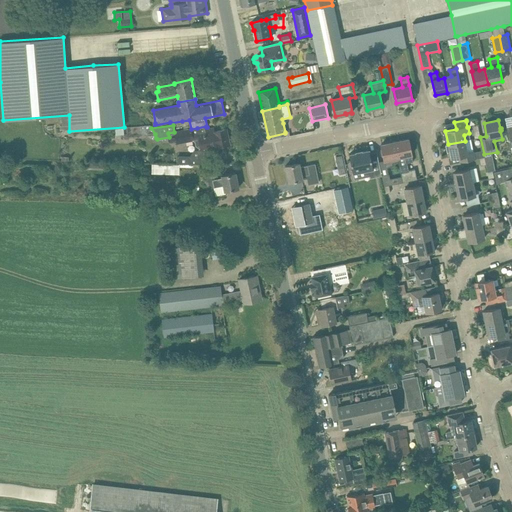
[(207,127),(206,127),(197,129),(199,139),(194,140),(196,141),(197,146),(201,149),(216,146),(216,147),(229,144),(226,129),(214,132),(213,128),(207,129),(207,127)]
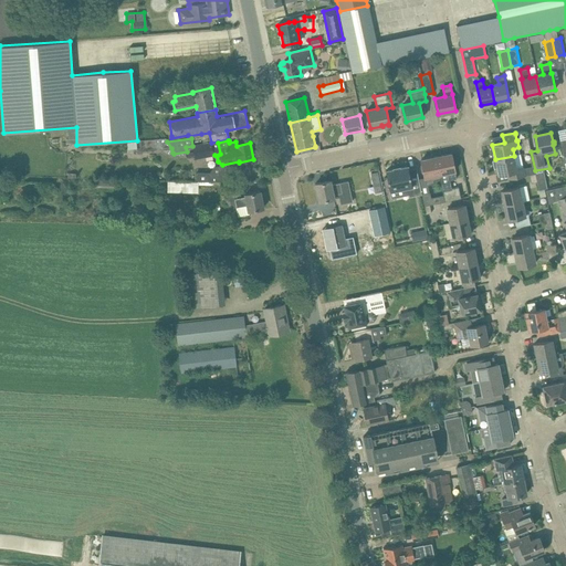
[(211,143),(192,146),(195,159),(215,155),(220,154),(218,143),(218,142),(211,143)]
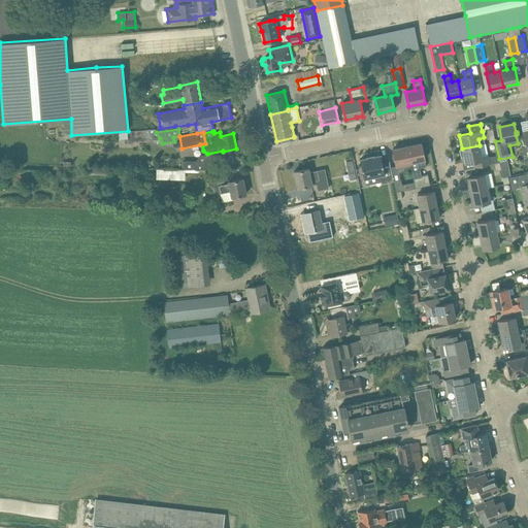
[(411,167),(410,167),(413,172),(419,171),(419,168),(426,166),(421,143),(406,146),(411,167)]
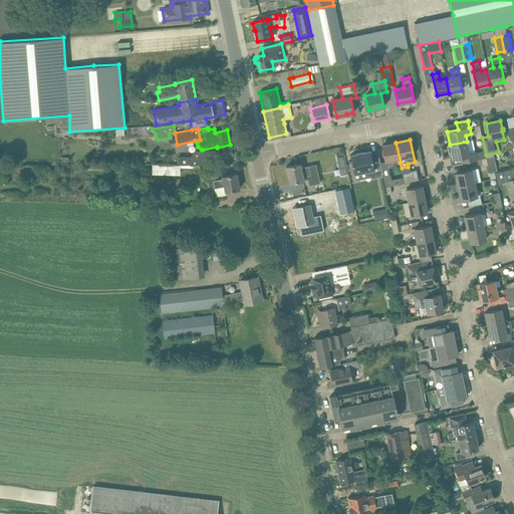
[(472,140),(467,142),(450,145),(453,159),(461,157),(462,163),(476,160),(472,140)]
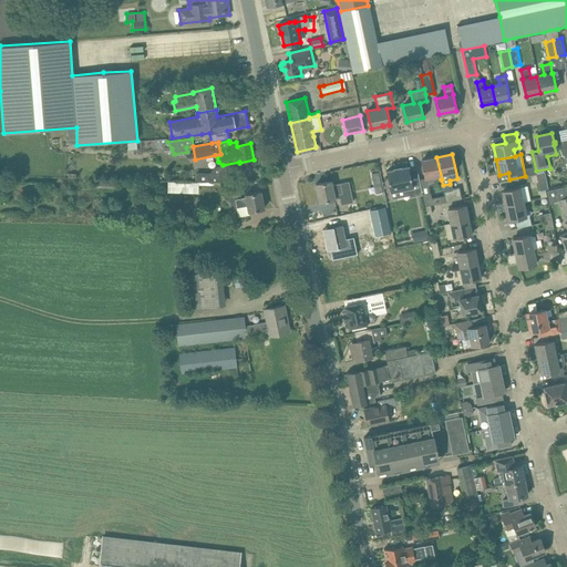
[(434,181),(441,179),(442,179),(436,157),(422,161),(425,177),(428,185),(435,184),(434,181)]
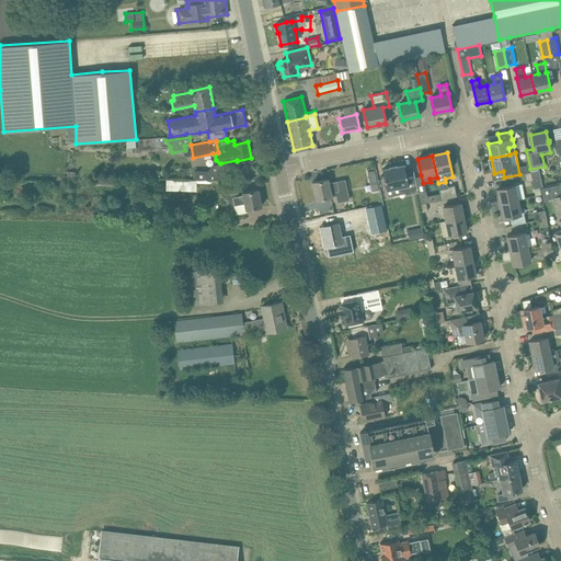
[(390,168),(382,169),(387,190),(398,187),(399,191),(404,189),(405,195),(418,193),(413,169),(405,171),(404,164),(396,167),(396,165),(390,167),(390,168)]
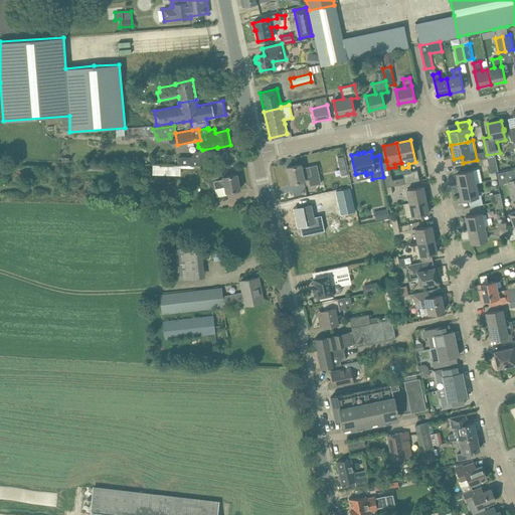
[(206,166),(206,158),(178,157),(178,165),(194,165),(206,166)]
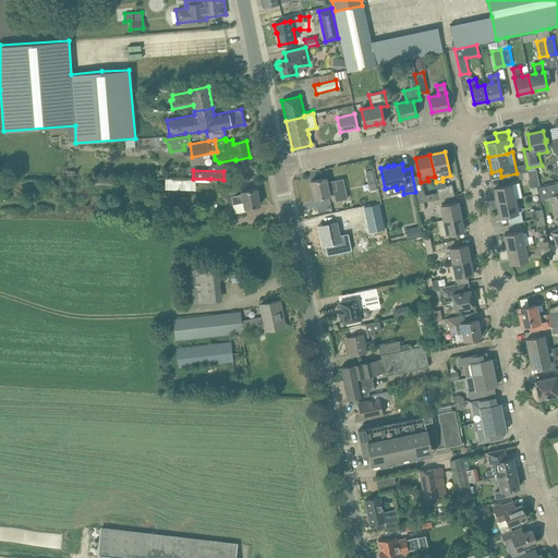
[(343,179),(335,181),(327,182),(326,178),(311,181),(314,198),(329,195),(328,191),(334,190),(336,201),(348,198),(343,179)]
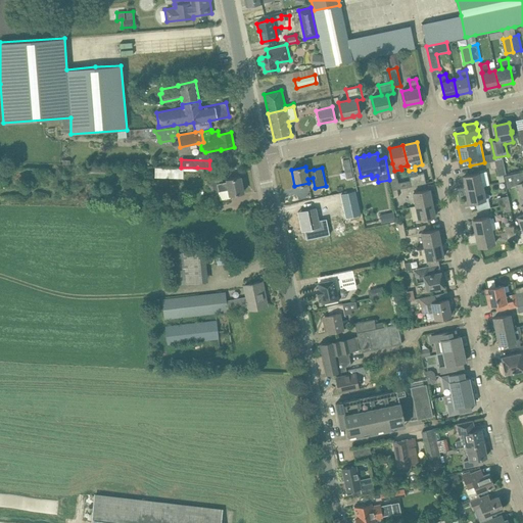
[(182,179),(183,170),(154,168),(154,178),(182,179)]
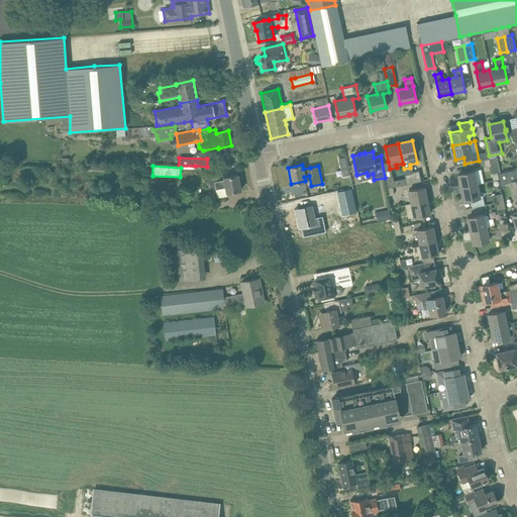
[(405,174),(406,179),(407,184),(420,181),(418,171),(405,174)]
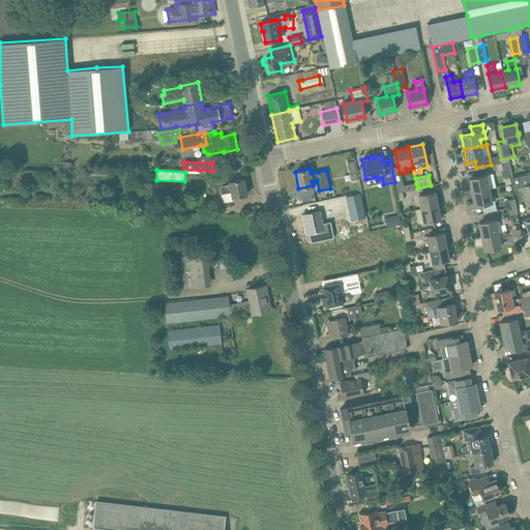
[(473,193),(489,188),(486,175),(470,178),(473,193)]
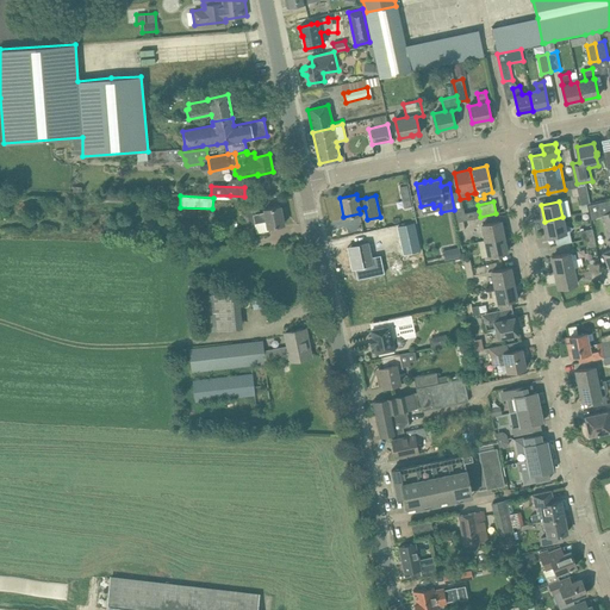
[(284,224),(280,206),(265,210),(265,212),(253,215),(253,210),(242,212),(246,229),(255,226),(256,234),(268,231),(268,228),(284,224)]
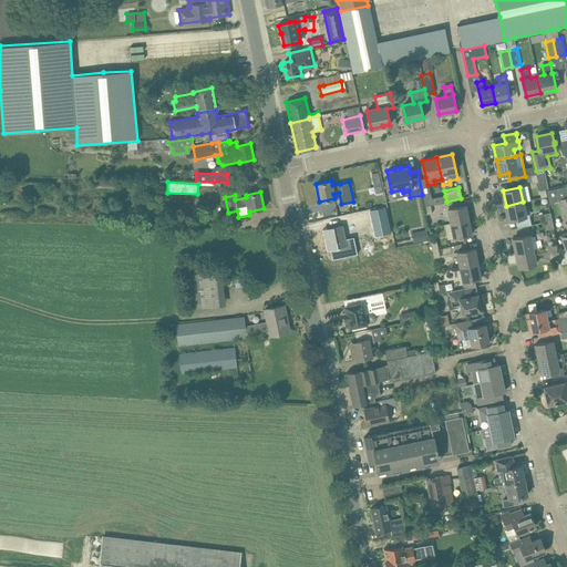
[(431,194),(422,195),(424,206),(431,204),(446,202),(445,196),(431,198),(431,194)]
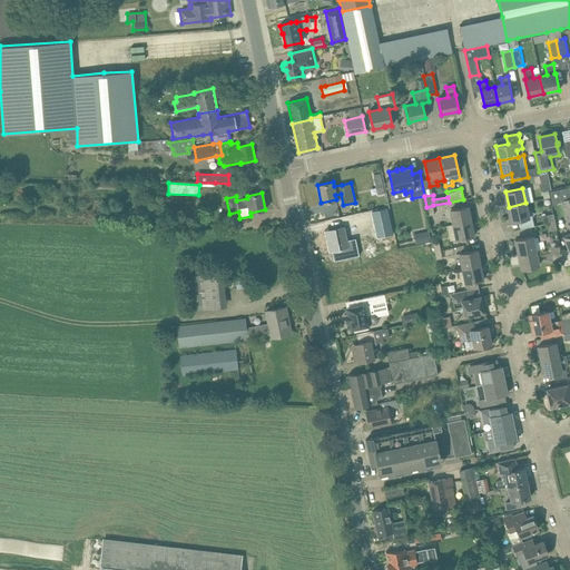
[(526,203),(509,207),(511,222),(529,217),(526,203)]
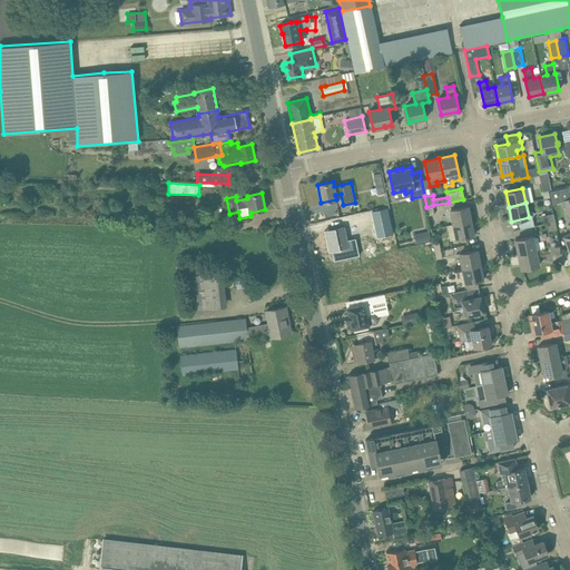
[(451,209),(454,225),(471,220),(468,206),(451,209)]
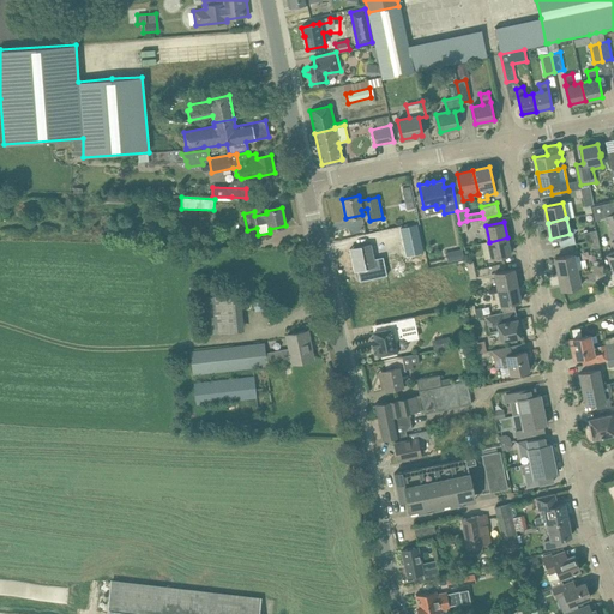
[(423,252),(417,224),(401,228),(407,257),(423,252)]
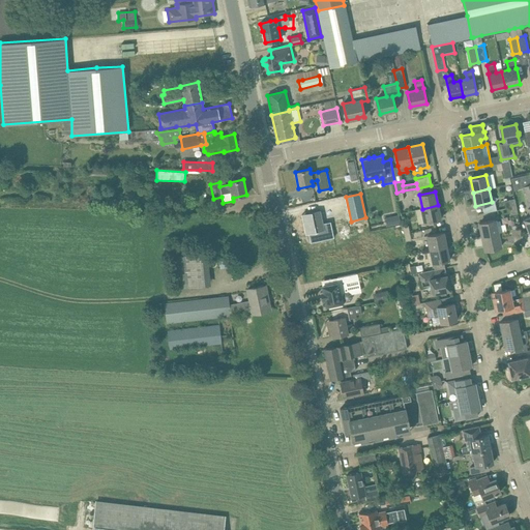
[(505,208),(510,207),(517,206),(514,199),(504,201),(505,208)]
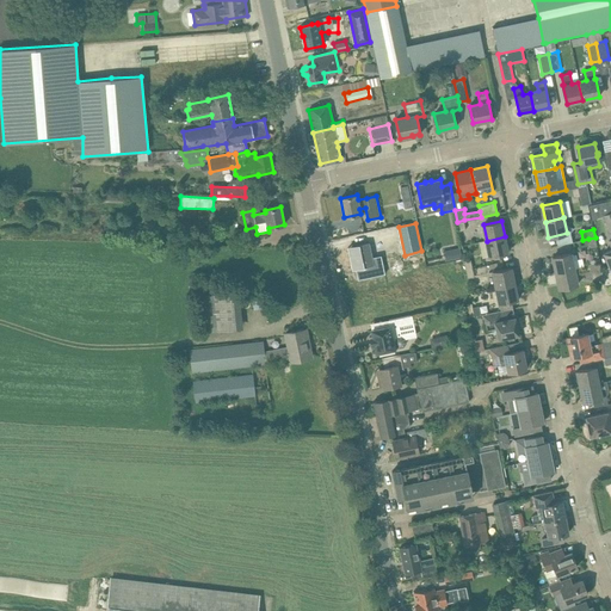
[(505,236),(487,241),(489,257),(507,253),(505,236)]
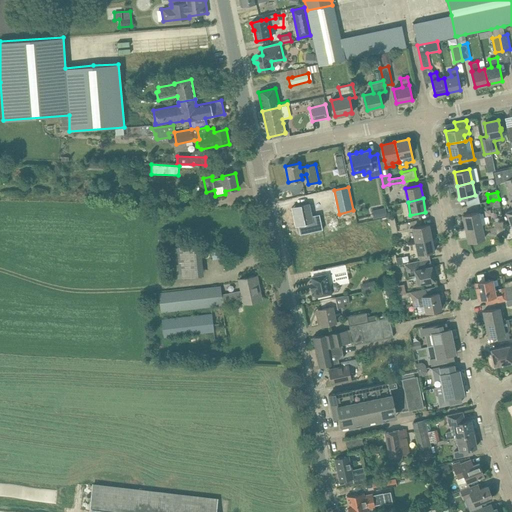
[(309,204),(300,205),(300,206),(301,208),(292,210),(295,221),(297,221),(298,225),(300,234),(323,229),(319,215),(319,214),(314,215),(312,216),(309,204)]
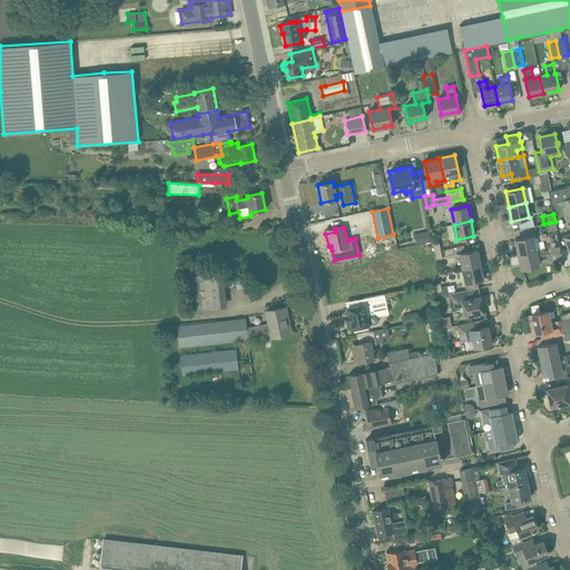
[(429,231),(413,234),(415,244),(431,241),(429,231)]
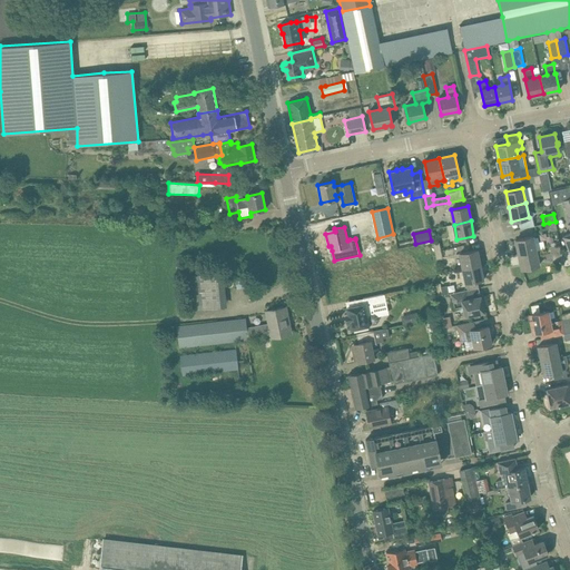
[(527,237),(516,239),(519,255),(536,251),(544,249),(543,242),(539,242),(538,237),(533,238),(532,236),(527,237)]
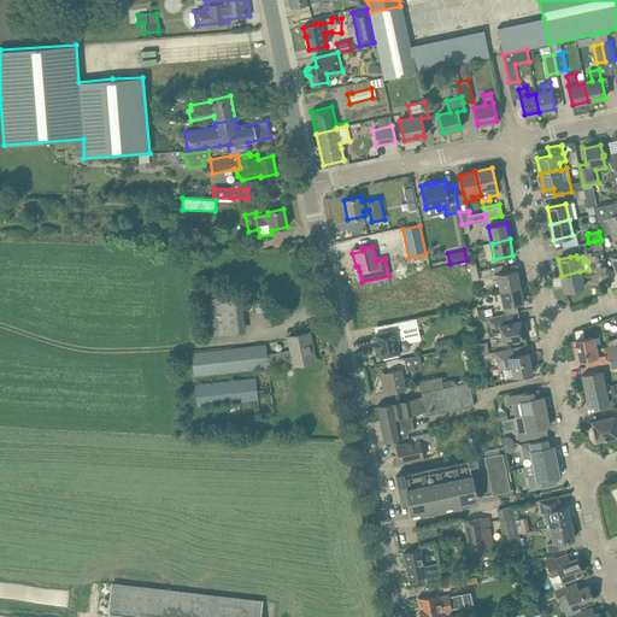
[(603,268),(595,269),(599,285),(610,282),(606,266),(603,268)]
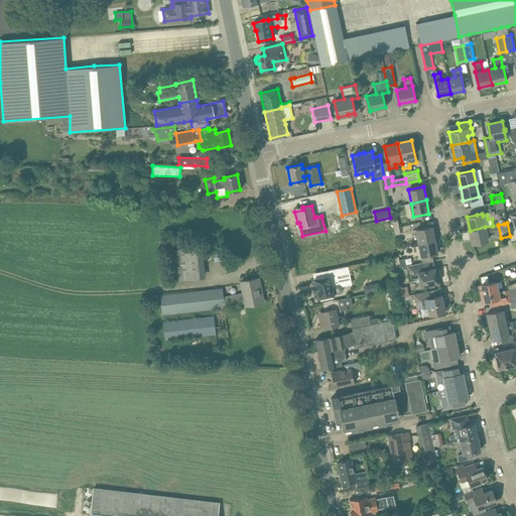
[(394,229),(395,235),(400,234),(411,232),(410,225),(399,228),(394,229)]
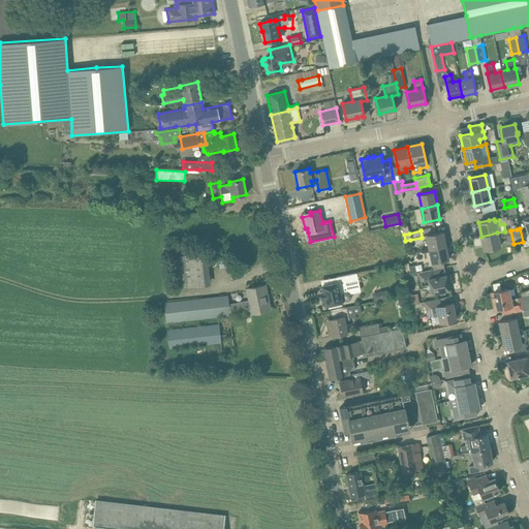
[(427,236),(429,249),(445,246),(442,231),(427,236)]
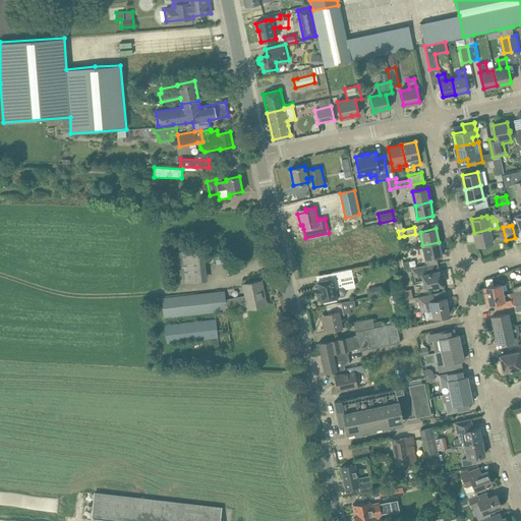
[(489,229),(474,233),(477,246),(493,243),(489,229)]
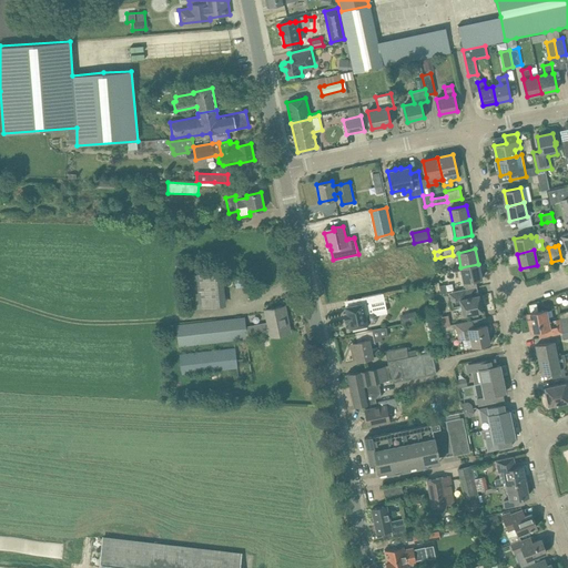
[(478,264),(460,267),(464,282),(482,279),(478,264)]
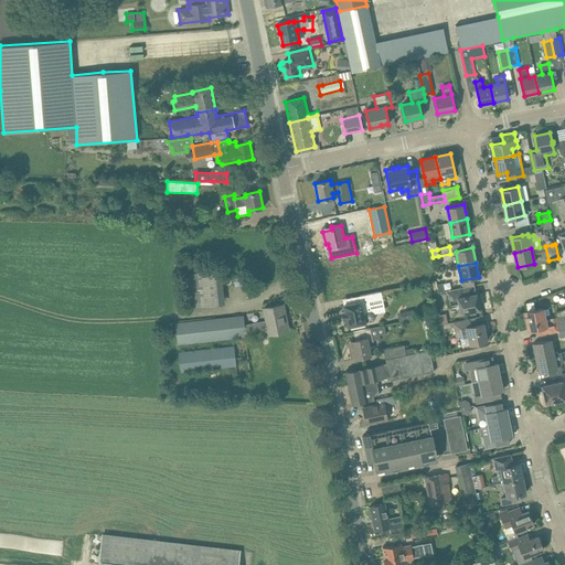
[(185,272),(187,306),(222,306),(221,270),(185,272)]
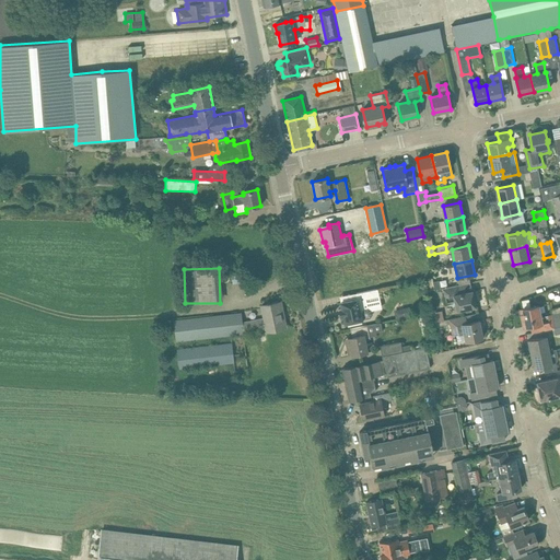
[(457,286),(442,289),(445,304),(455,302),(456,311),(476,306),(473,291),(459,293),(457,286)]
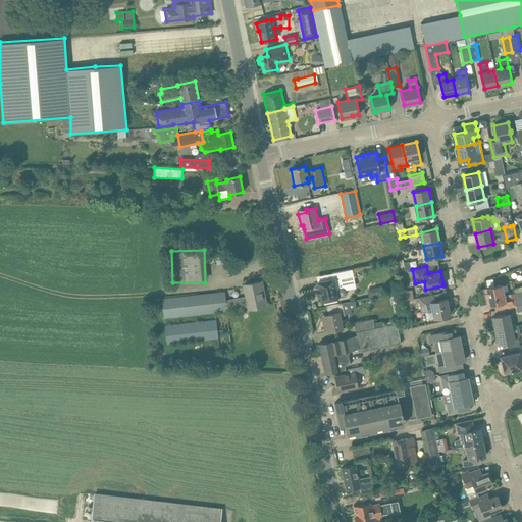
[(338,298),(338,296),(341,297),(345,296),(347,293),(347,289),(343,286),(341,277),(345,276),(347,273),(346,270),(330,273),(331,279),(325,280),(317,281),(318,288),(316,289),(317,296),(322,295),(323,301),(325,301),(326,304),(337,302),(336,299),(338,298)]
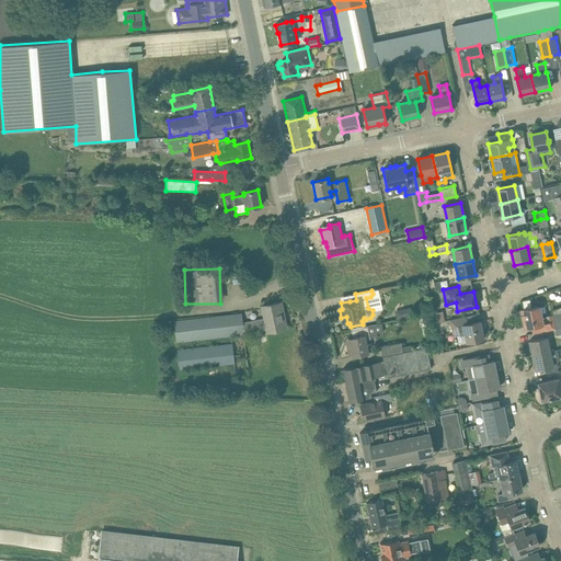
[(242,323),(243,332),(266,328),(267,331),(286,328),(284,318),(282,318),(278,302),(262,306),(264,319),(242,323)]
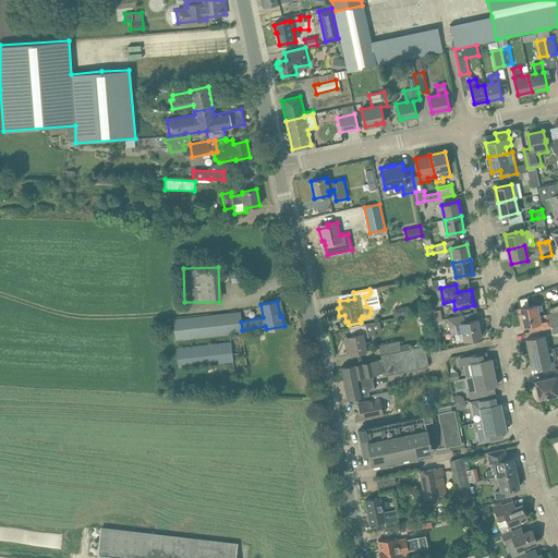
[(536,304),(521,307),(522,313),(519,313),(522,326),(529,325),(530,332),(557,326),(557,305),(548,308),(549,313),(538,315),(536,304)]
